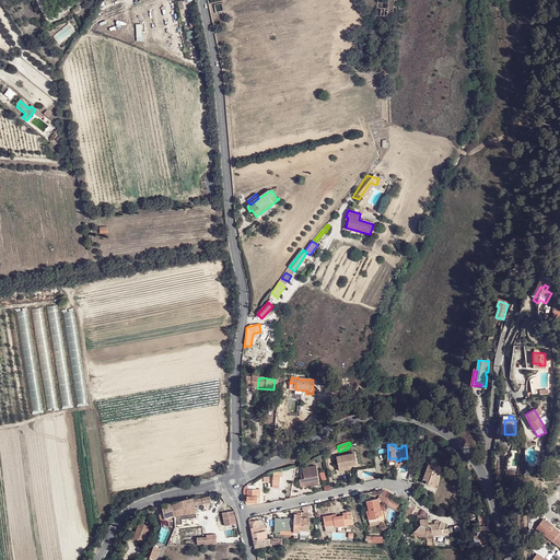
[(336,457),(338,468),(349,466),(357,464),(354,453),(336,457)]
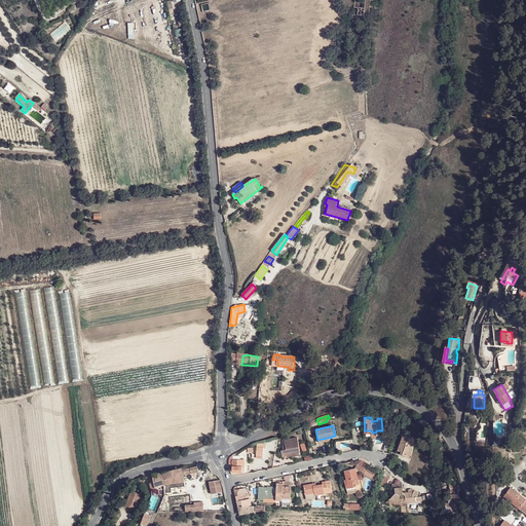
[(297,436),(284,439),(286,448),(280,449),(283,457),(288,456),(287,454),(300,451),(297,436)]
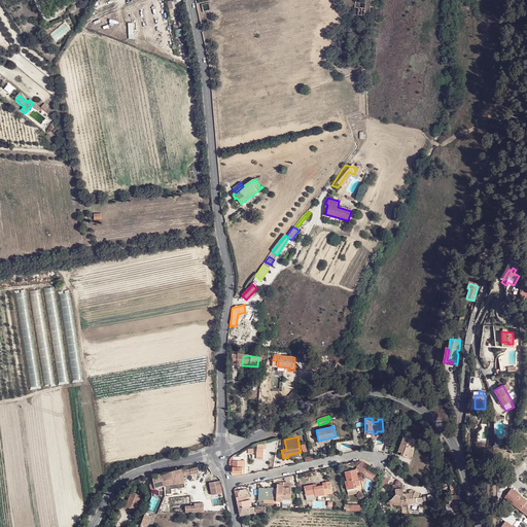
[(398,451),(402,453),(413,456),(414,452),(413,452),(416,441),(405,436),(398,451)]
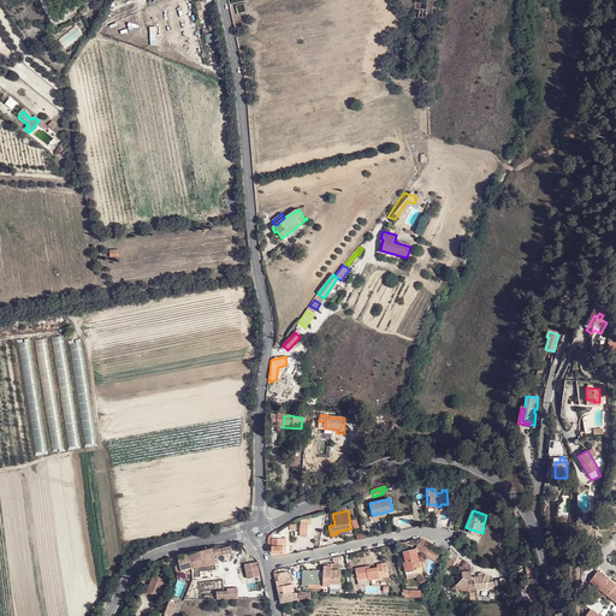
[(312,520),(301,520),(298,537),(307,537),(308,525),(311,526),(312,520)]
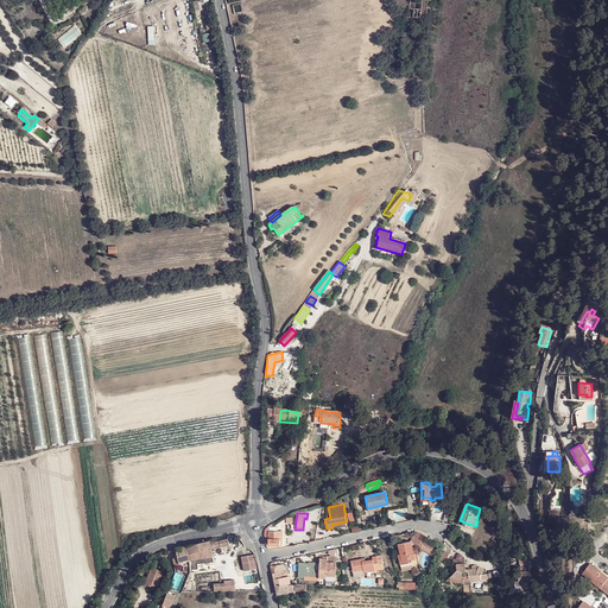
[(416,534),(412,542),(419,545),(423,539),(416,534)]
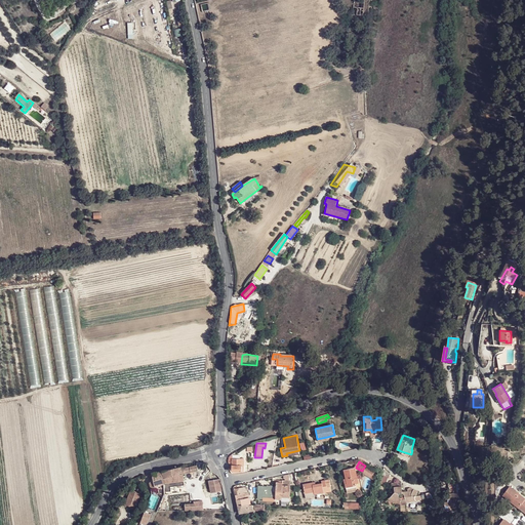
[(363,473),(372,478),(374,475),(375,472),(365,466),(362,471),(363,472),(363,473)]
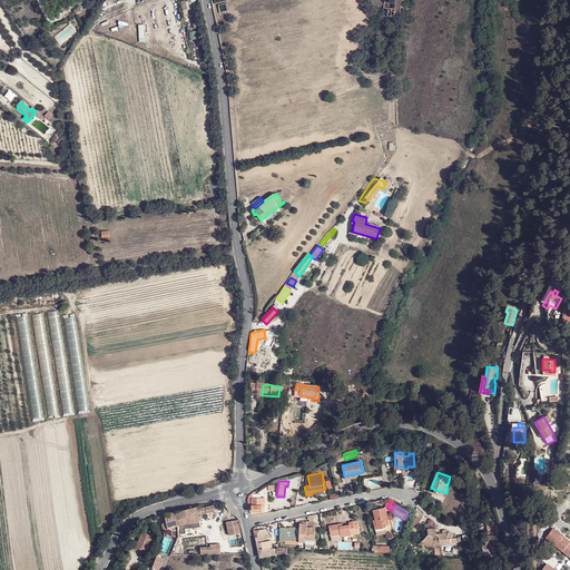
[(197,509),(197,507),(183,511),(177,512),(178,519),(185,518),(186,518),(199,516),(197,509)]
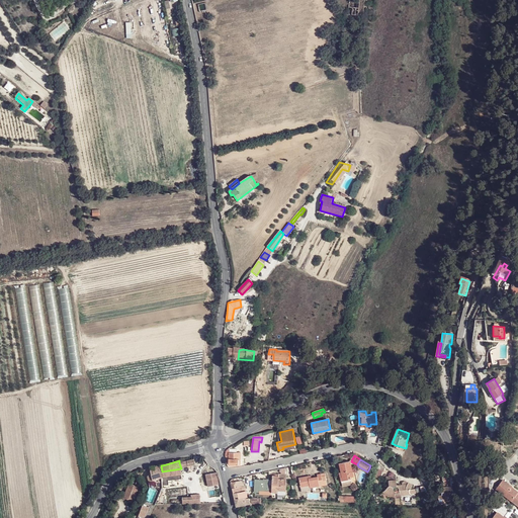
[(340,463),(342,472),(342,477),(341,477),(343,487),(352,485),(351,478),(354,478),(351,461),(340,463)]
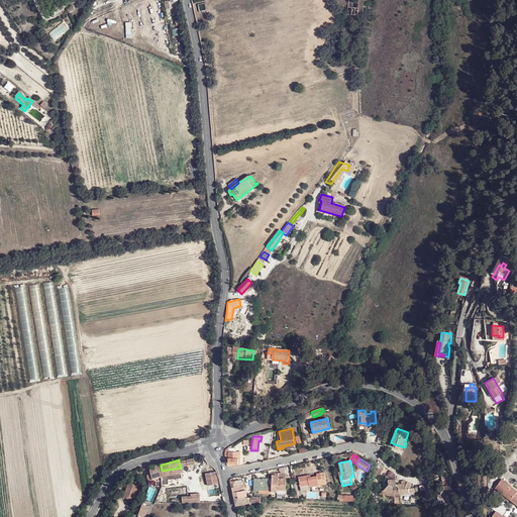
[(439,460),(432,461),(435,484),(440,484),(440,482),(442,482),(439,460)]
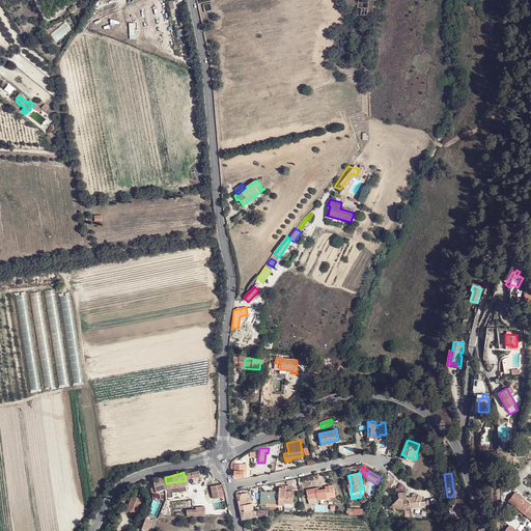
[(387,482),(386,484),(393,487),(396,480),(389,476),(387,482)]
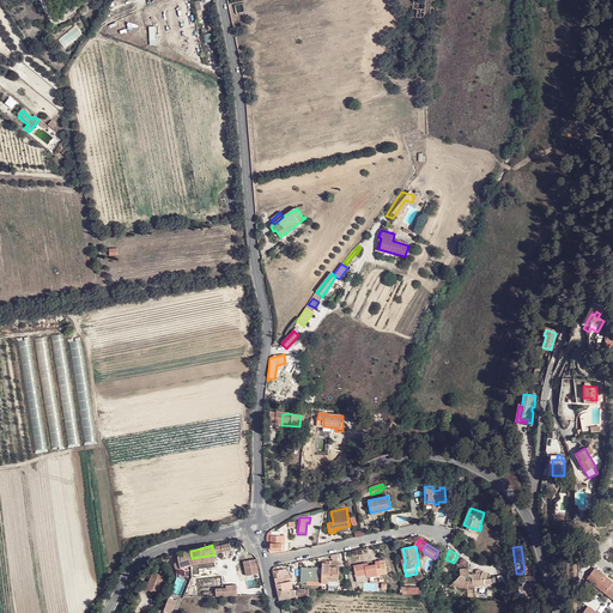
[(190,551),(178,554),(180,562),(178,562),(177,563),(176,563),(175,564),(176,571),(177,571),(180,571),(180,570),(181,570),(181,569),(182,569),(183,569),(184,569),(186,569),(186,570),(186,571),(186,572),(186,574),(186,575),(186,576),(186,577),(189,580),(193,577),(193,576),(193,566),(192,558),(190,551)]
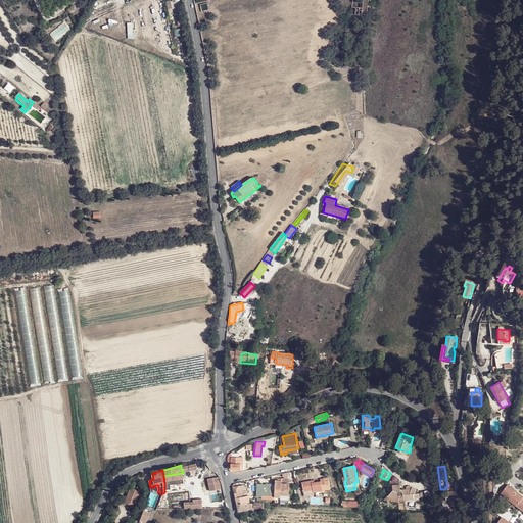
[(312,483),(312,481),(302,483),(304,497),(315,495),(314,493),(327,490),(324,478),(320,479),(321,481),(315,483),(312,483)]
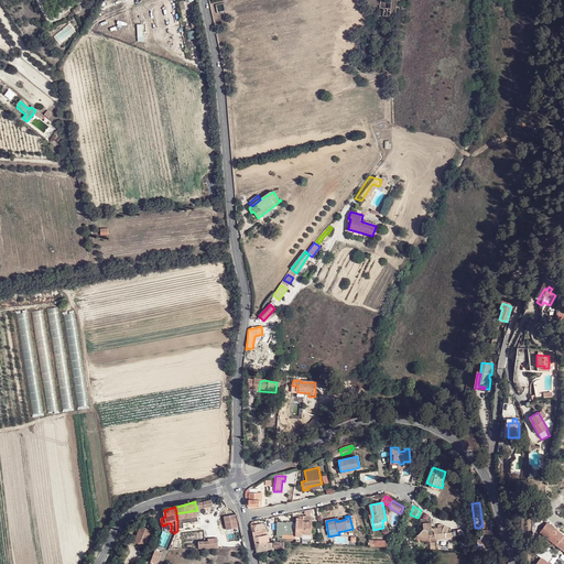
[(313,517),(303,517),(303,518),(296,518),(295,535),(303,537),(303,534),(311,535),(313,517)]
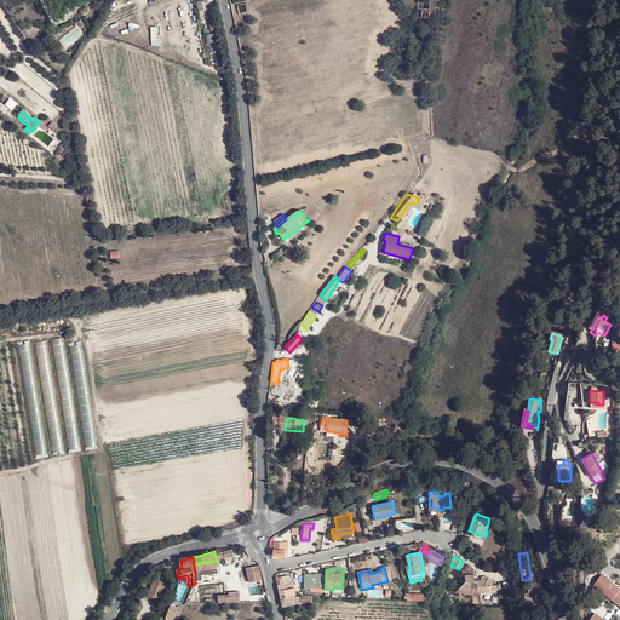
[(475,569),(463,572),(464,577),(466,577),(468,583),(465,583),(461,589),(468,592),(466,595),(472,596),(475,589),(477,589),(477,584),(476,584),(475,569)]
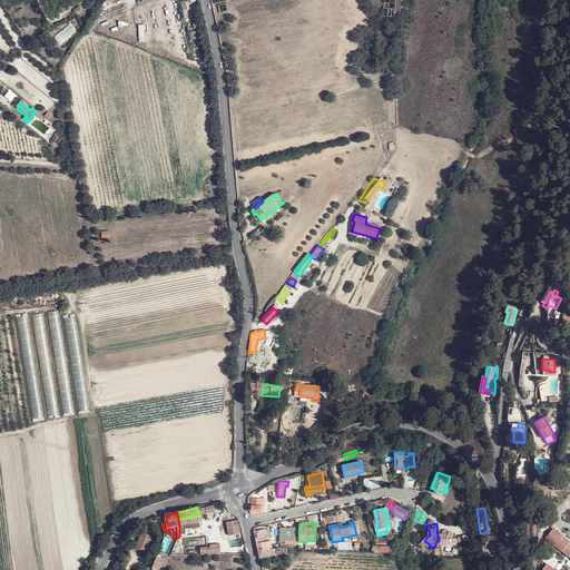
[(279,540),(296,539),(295,526),(278,527),(279,540)]
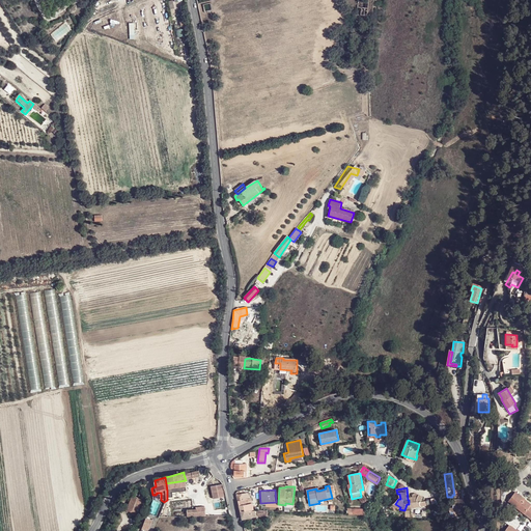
[(530,519),(530,505),(515,493),(508,501),(530,519)]
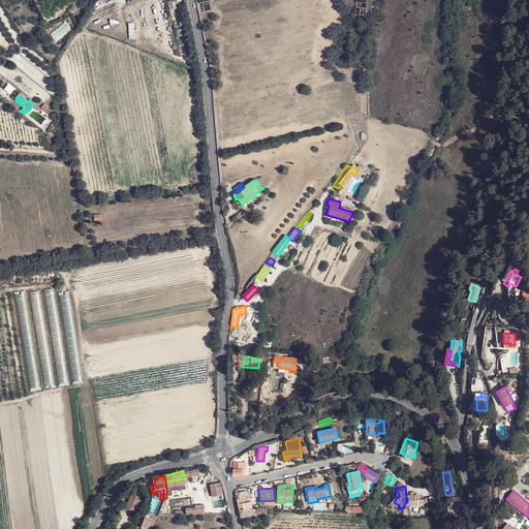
[(408,498),(407,498),(407,502),(408,502),(409,507),(410,507),(417,506),(419,508),(419,507),(418,505),(418,501),(419,501),(422,495),(413,493),(411,494),(411,495),(409,496),(407,497),(408,498)]
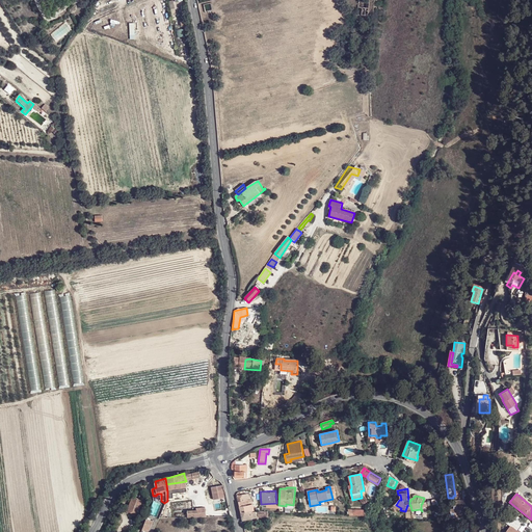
[(138,499),(133,497),(129,507),(126,506),(124,510),(134,514),(135,512),(138,514),(142,501),(138,499)]
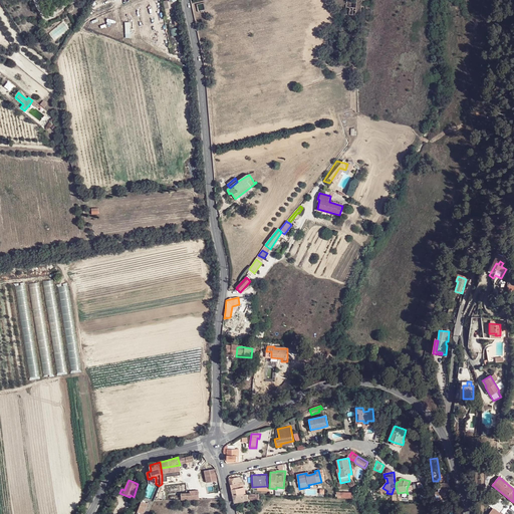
[(231,485),(233,496),(242,494),(242,495),(248,495),(246,489),(242,489),(241,487),(244,487),(243,482),(236,484),(231,485)]
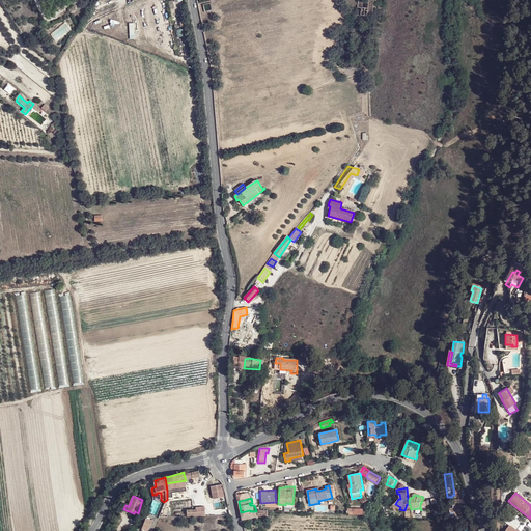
[(463,503),(455,504),(454,504),(454,508),(451,508),(451,516),(454,516),(459,520),(465,520),(463,503)]
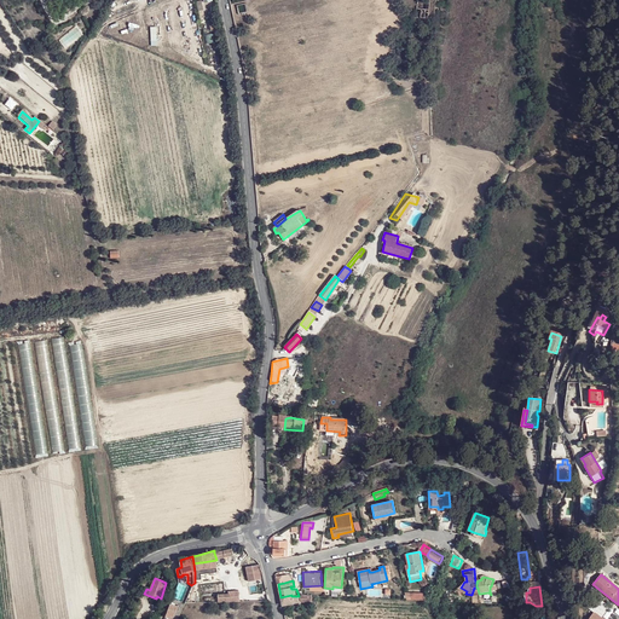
[(217,591),(218,602),(239,600),(239,590),(217,591)]
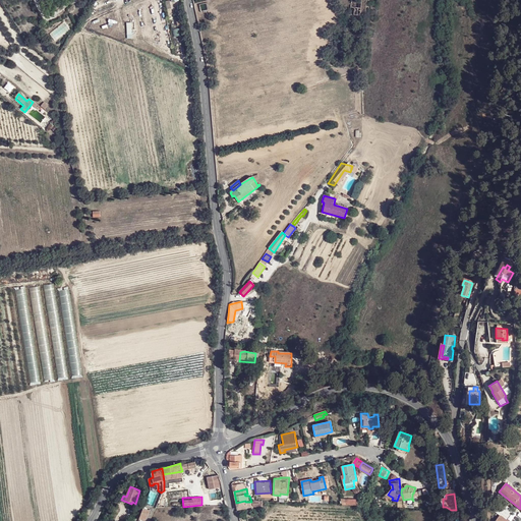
[(245,501),(236,503),(238,510),(252,507),(252,502),(251,502),(245,502),(245,501)]
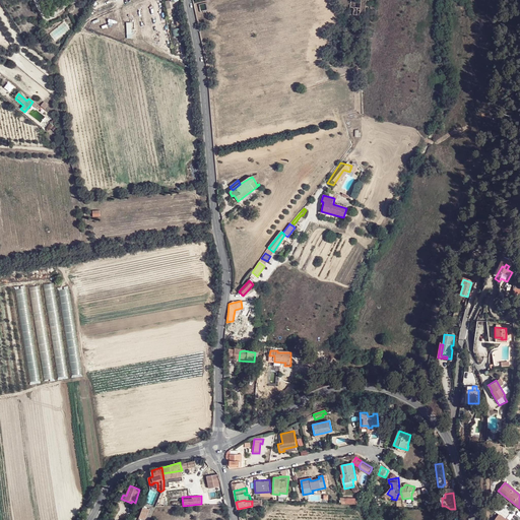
[(138,517),(145,519),(148,507),(142,505),(138,517)]
